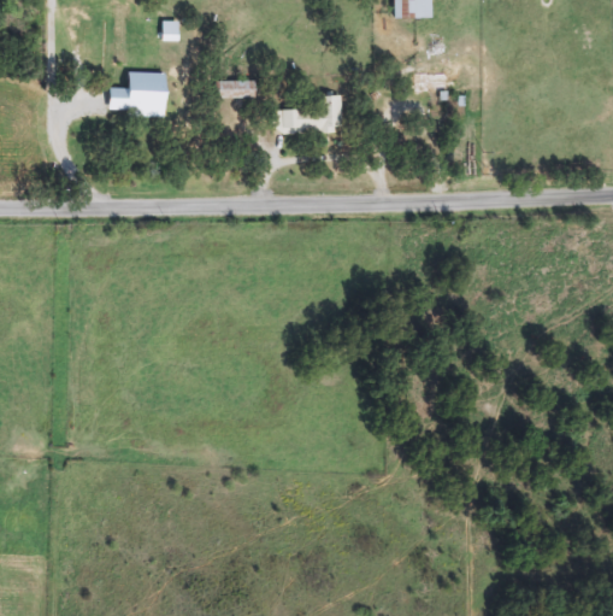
[(432,0),(432,18),(395,18),(395,0),(432,0)]
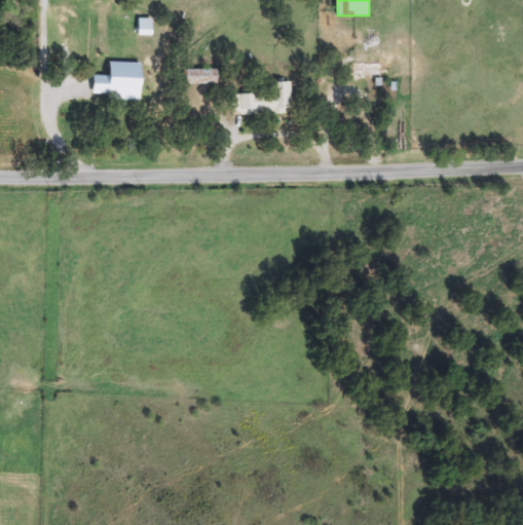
[(142,98),(95,97),(95,75),(110,75),(111,62),(142,62),(142,98)]
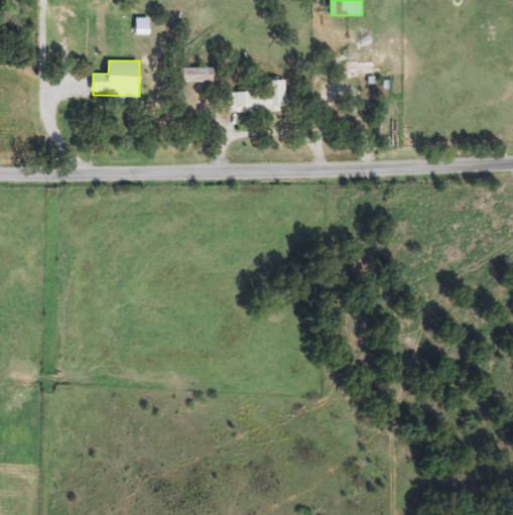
[(349,60),(377,60),(377,78),(349,78),(349,60)]
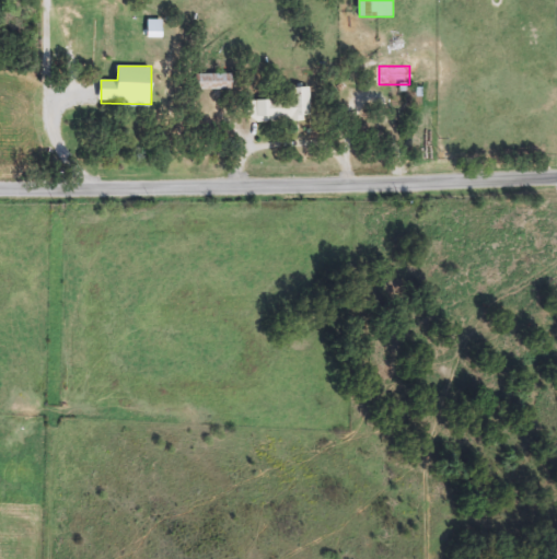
[(232,89),(199,89),(199,74),(232,74),(232,89)]
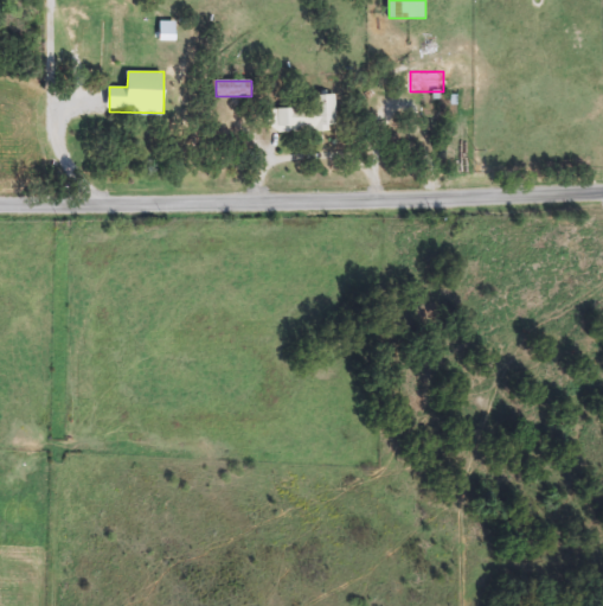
[(337,95),(337,131),(269,131),(269,107),(312,107),(312,95),(337,95)]
